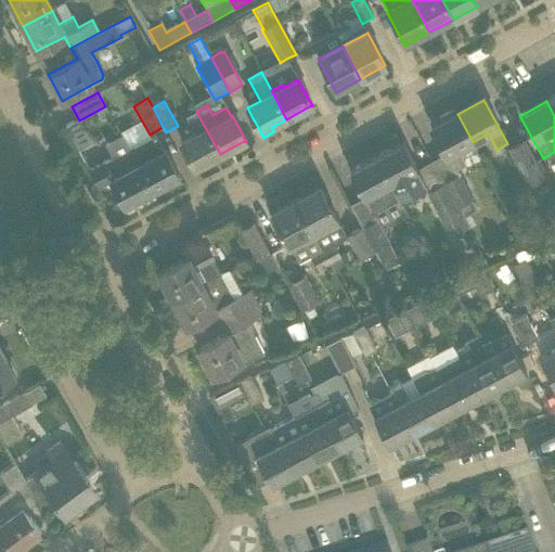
[(195,168),(220,154),(196,112),(185,118),(195,136),(180,143),(194,168),(195,168)]
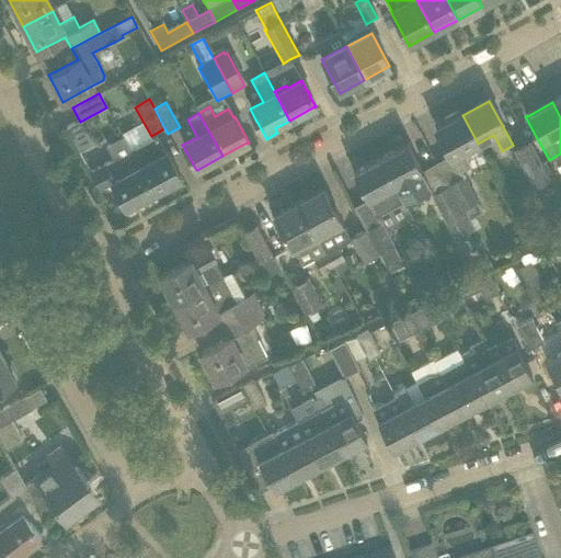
[(461,152),(478,144),(462,115),(460,116),(458,113),(445,121),(446,124),(435,129),(459,174),(470,168),(461,152)]
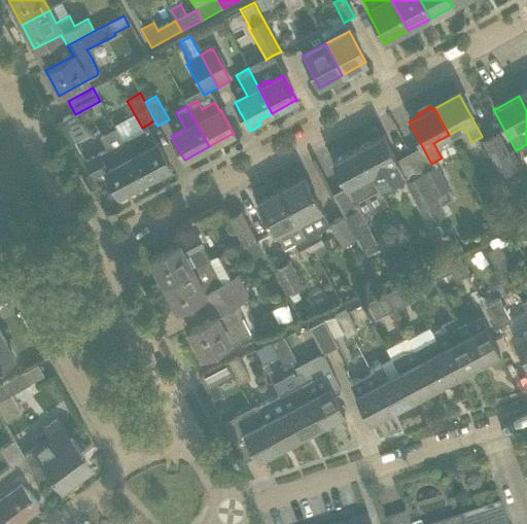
[(119,195),(143,181),(131,158),(123,143),(115,130),(100,138),(107,151),(84,163),(94,179),(106,172),(118,196),(119,195)]
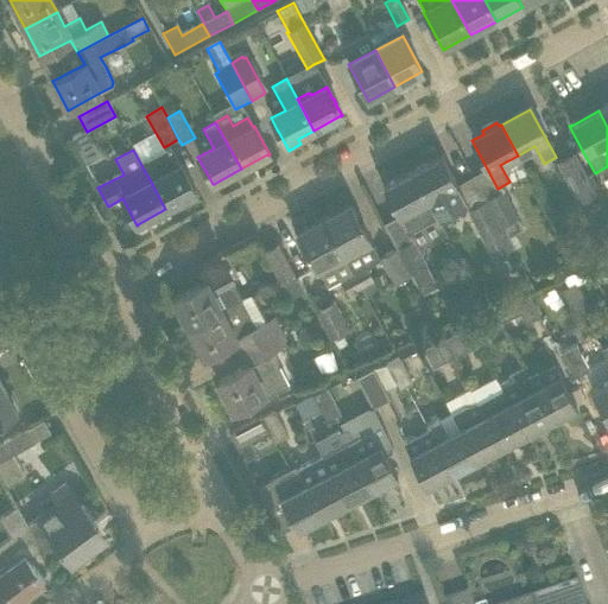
[(170,150),(141,165),(151,182),(165,209),(194,195),(195,195),(181,166),(178,166),(170,150)]
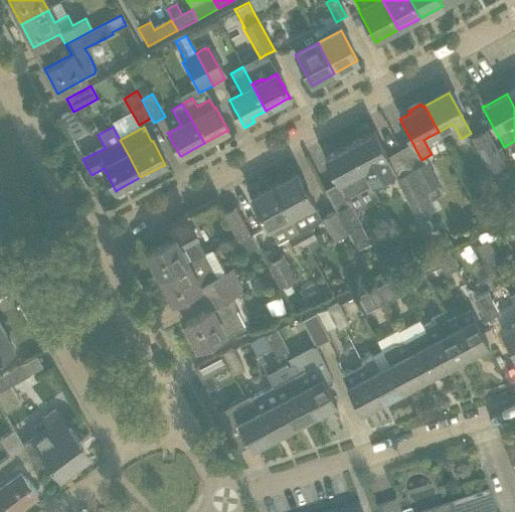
[(504,166),(486,131),(472,138),(490,173),(504,166)]
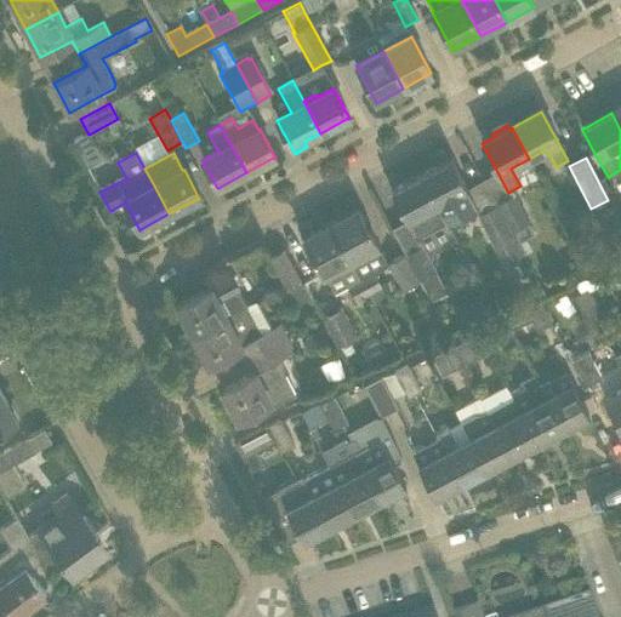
[(451,160),(421,176),(437,206),(446,224),(465,216),(477,209),(462,182),(451,160)]
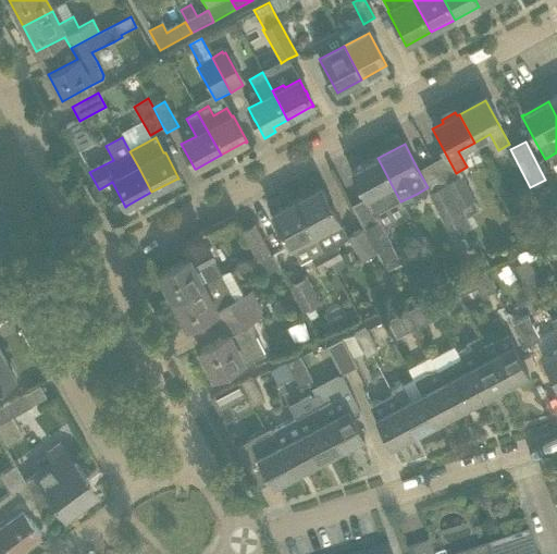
[(378,158),(350,173),(360,192),(364,199),(373,217),(400,201),(392,185),(378,158)]
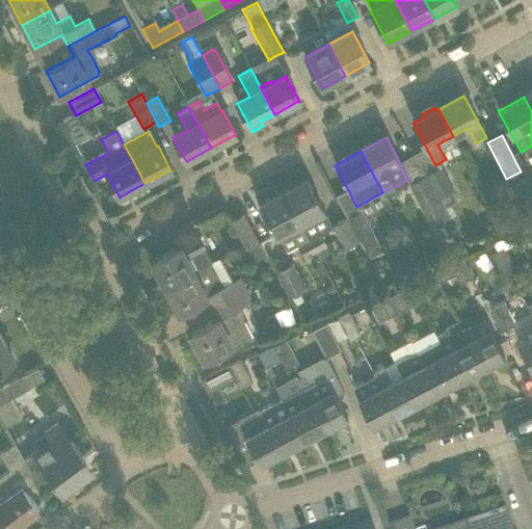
[(442,168),(424,177),(447,220),(456,215),(451,206),(457,202),(452,192),(454,191),(442,168)]
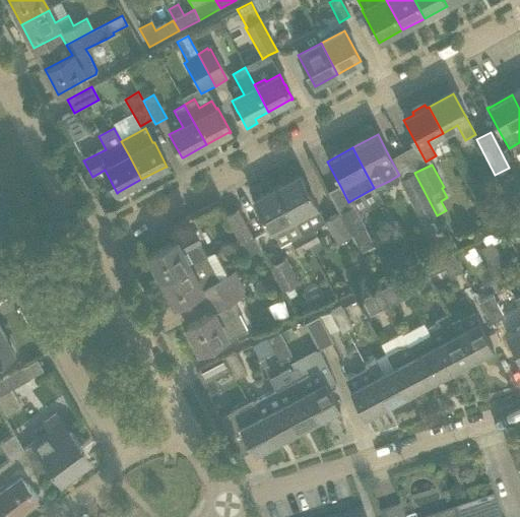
[(421,223),(437,215),(414,173),(399,182),(421,223)]
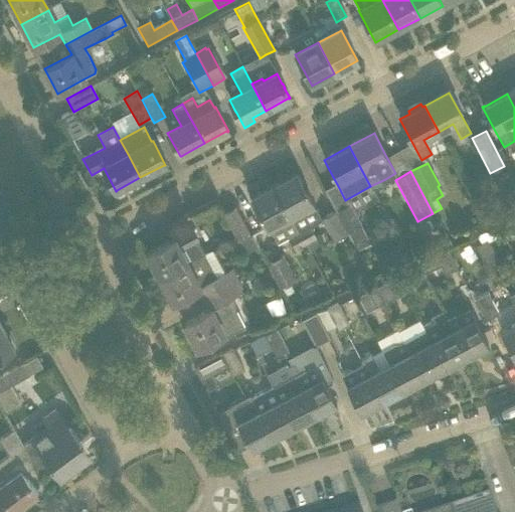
[(295,176),(274,187),(290,216),(293,222),(315,210),(312,204),(305,192),(296,175),(295,175),(295,176)]
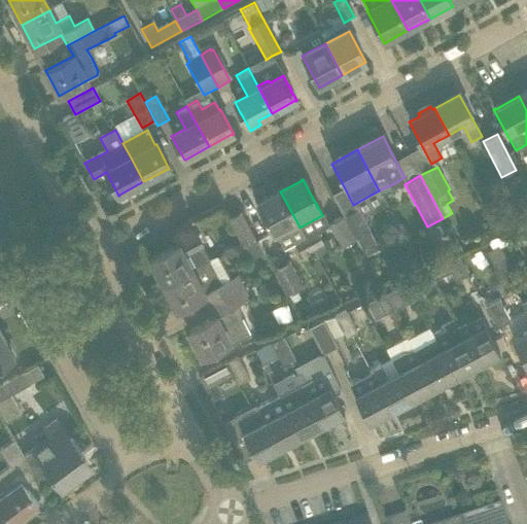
[(258,203),(257,203),(270,226),(274,234),(277,240),(300,228),(296,221),(280,191),(258,203)]
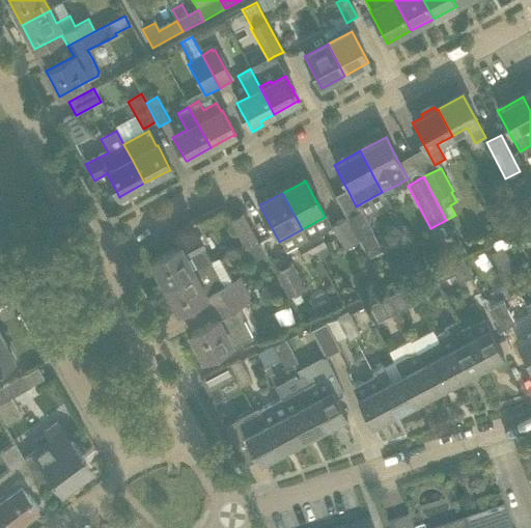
[(359,212),(346,219),(358,239),(359,242),(372,234),(373,233),(374,233),(362,211),(359,212)]
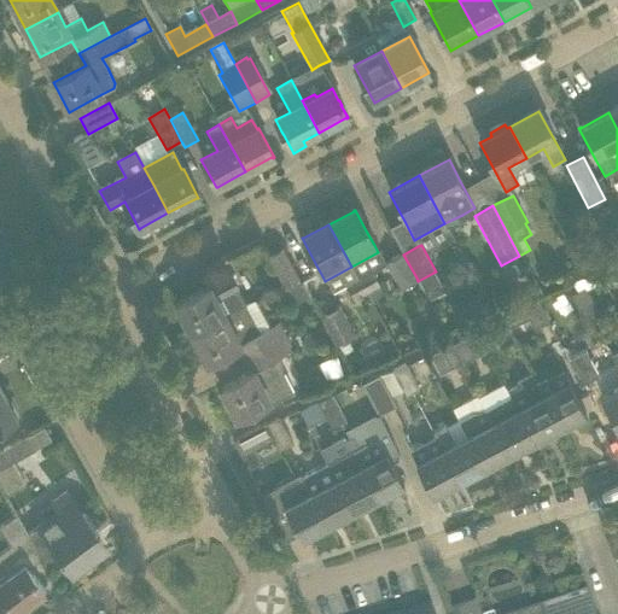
[(298,280),(293,270),(281,250),(268,257),(285,287),(298,280)]
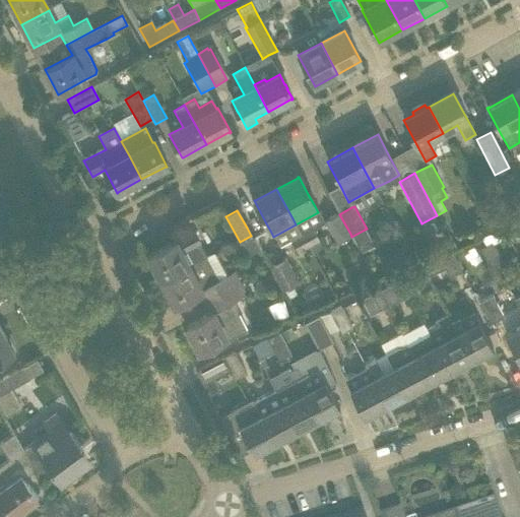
[(339,214),(324,222),(325,224),(336,245),(350,237),(351,237),(350,234),(339,214)]
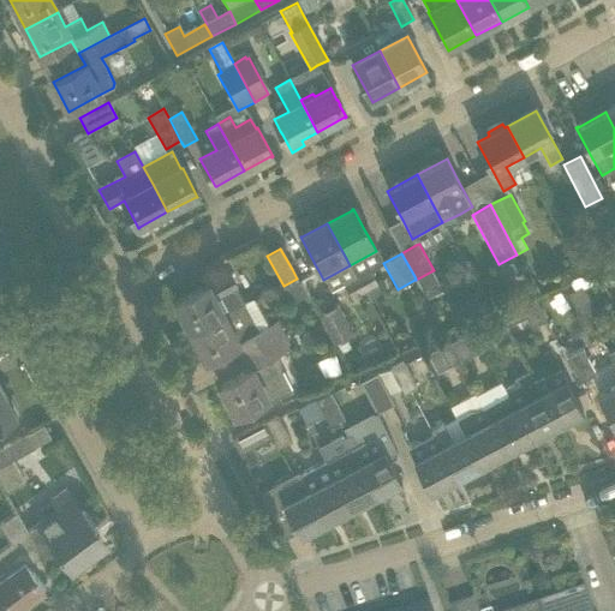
[(370,271),(357,279),(364,293),(369,300),(371,305),(384,298),(377,286),(370,273),(370,271)]
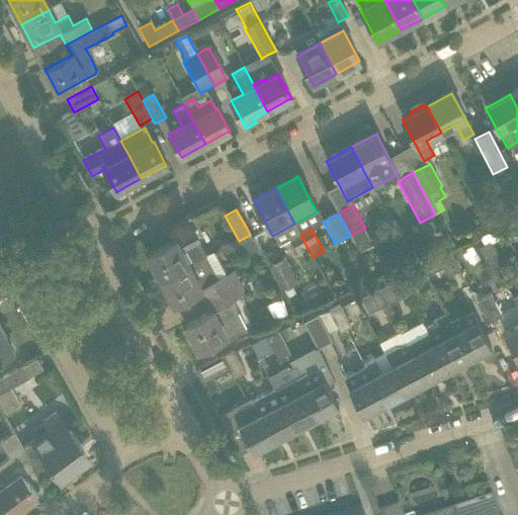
[(161,280),(206,256),(198,244),(193,233),(175,242),(148,256),(161,280)]
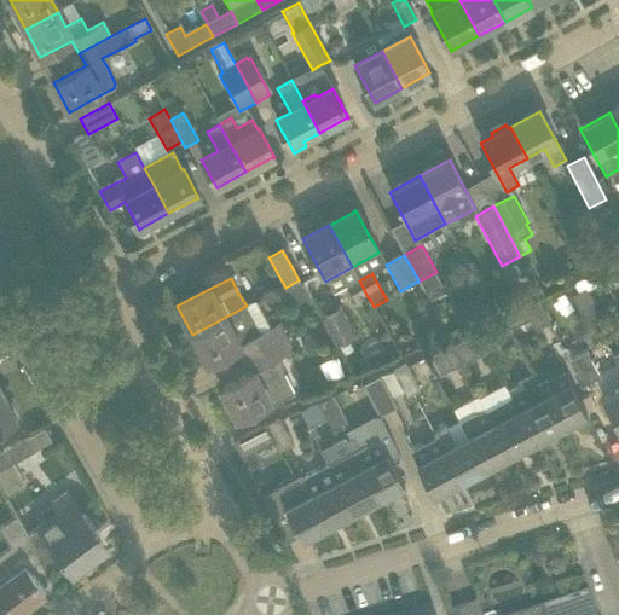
[(359,280),(346,288),(353,302),(366,295),(359,280)]
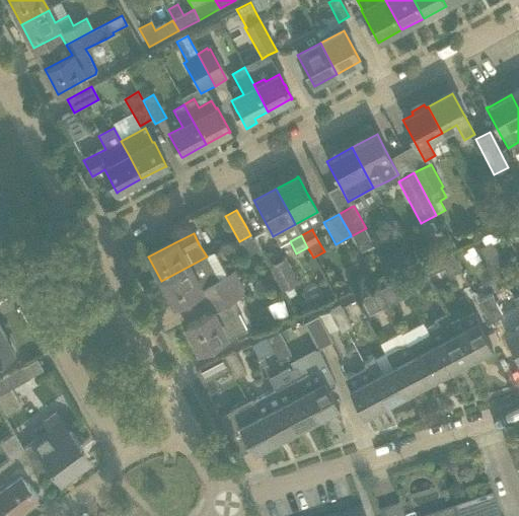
[(502,265),(491,245),(490,245),(489,244),(480,249),(492,270),(502,265)]
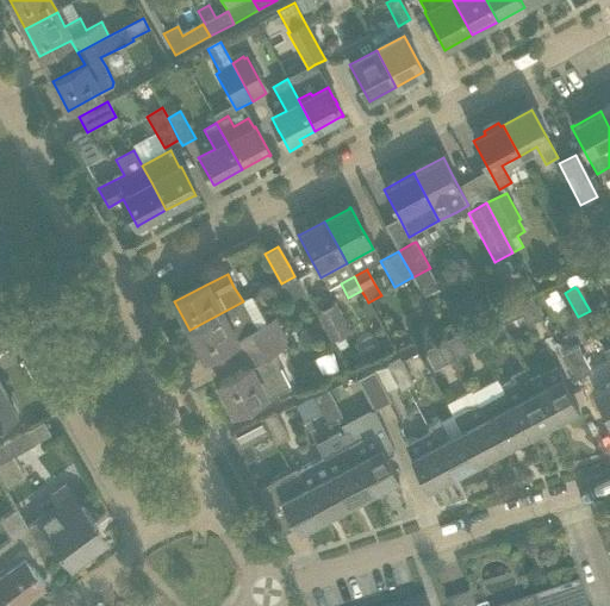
[(496,311),(503,325),(522,316),(528,325),(542,319),(529,297),(496,311)]
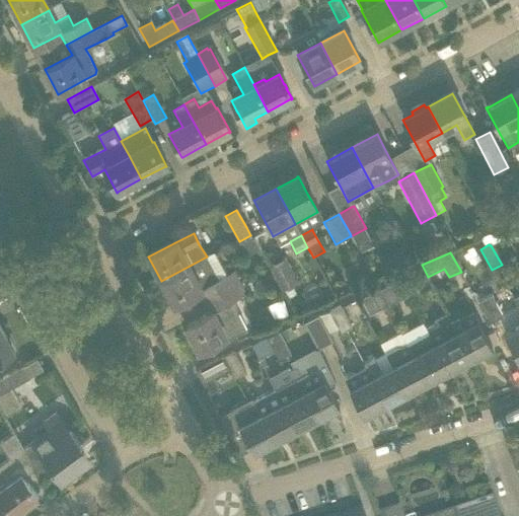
[(206,301),(240,284),(234,272),(219,280),(214,270),(207,256),(161,281),(174,305),(201,291),(206,301)]
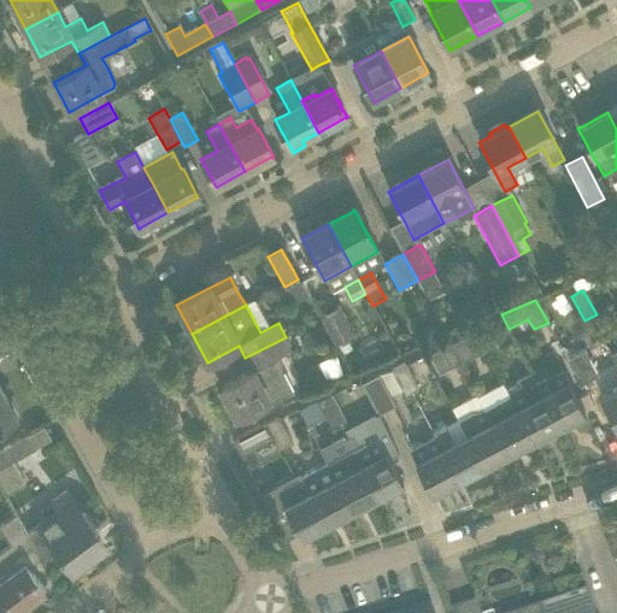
[(340,308),(321,318),(336,346),(354,336),(340,308)]
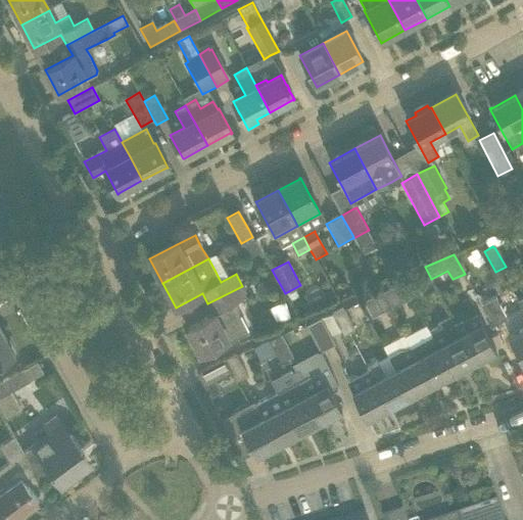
[(408,289),(431,279),(425,267),(401,277),(408,289)]
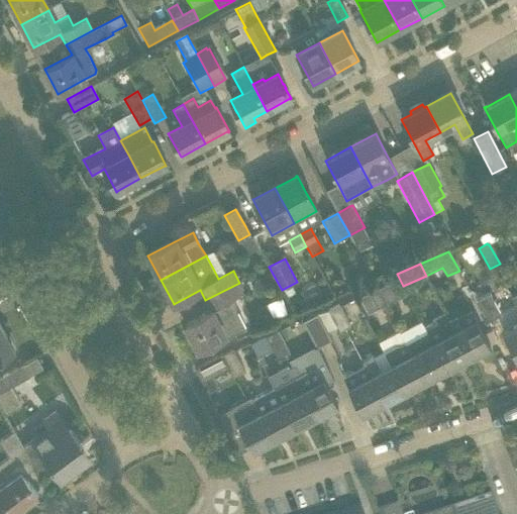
[(378,290),(386,305),(403,297),(396,281),(378,290)]
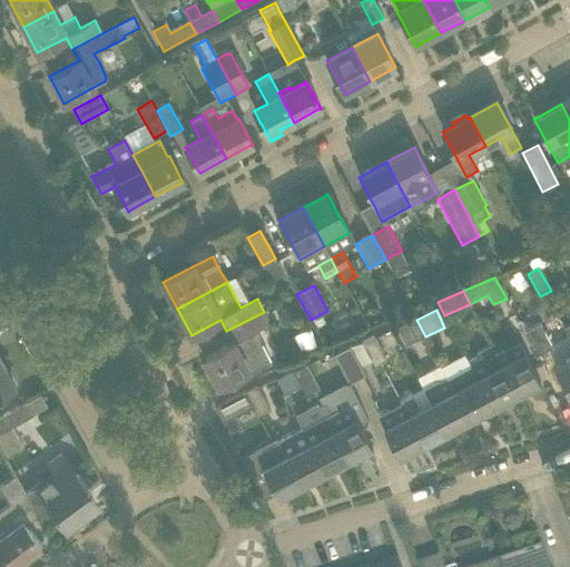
[(271,324),(264,312),(226,331),(233,343),(204,359),(218,385),(248,370),(251,373),(272,364),(261,344),(259,330),(271,324)]
